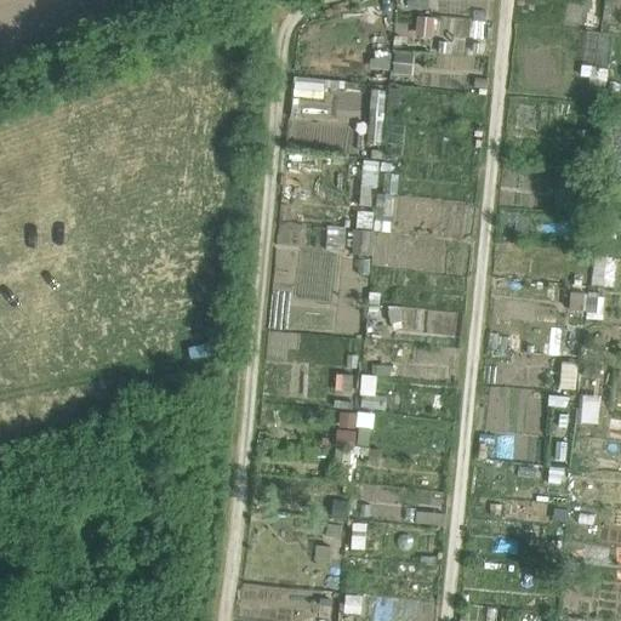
[(372,49),(360,142),(380,144),(392,51),(372,49)]
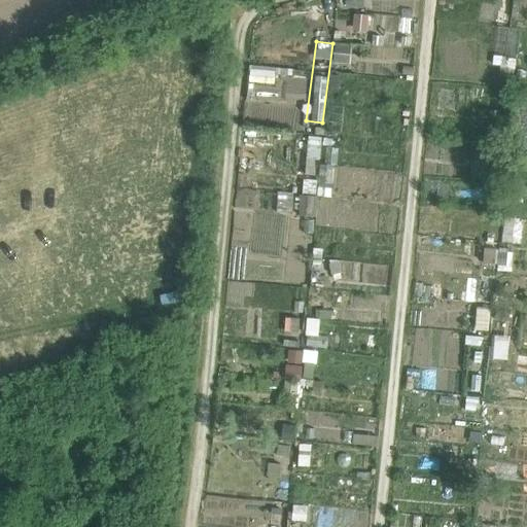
[(332,62),(351,64),(353,44),(336,41),(332,62)]
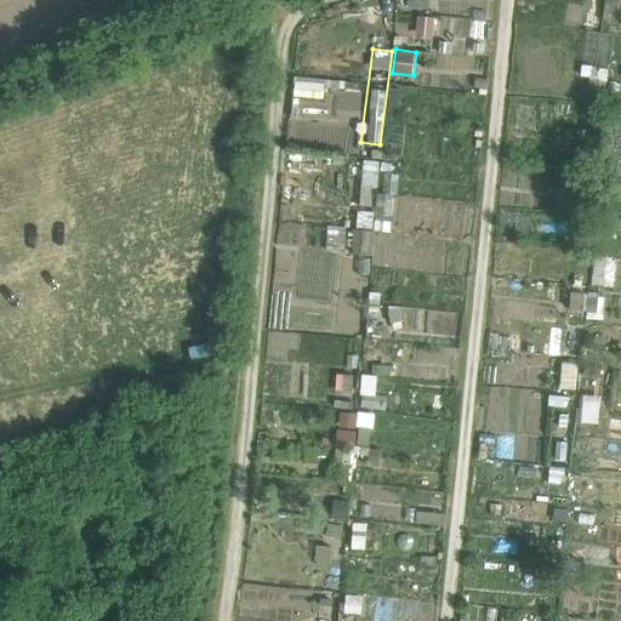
[(353,252),(371,254),(376,208),(374,208),(379,160),(363,158),(353,252)]
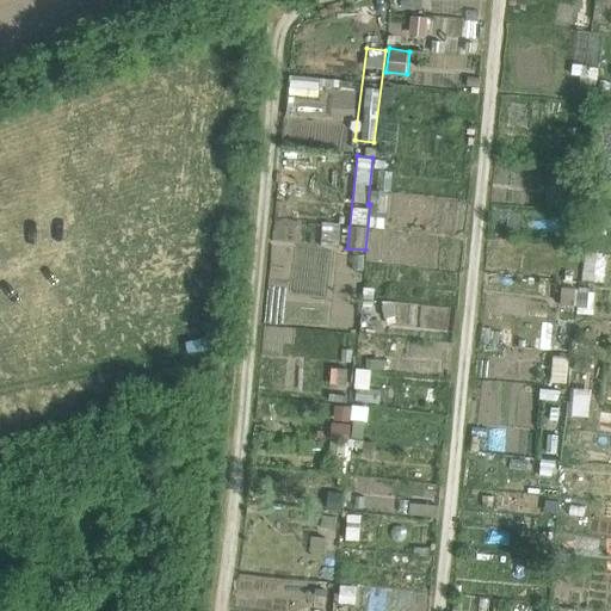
[(605,281),(608,252),(585,250),(581,278),(605,281)]
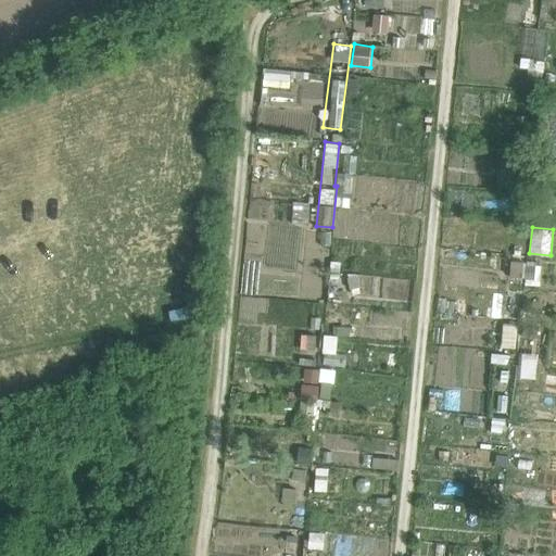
[(510,279),(542,280),(542,262),(512,261),(510,279)]
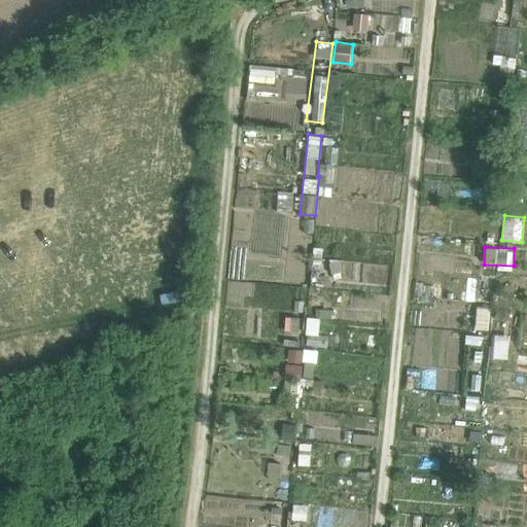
[(476,328),(490,329),(491,308),(477,307),(476,328)]
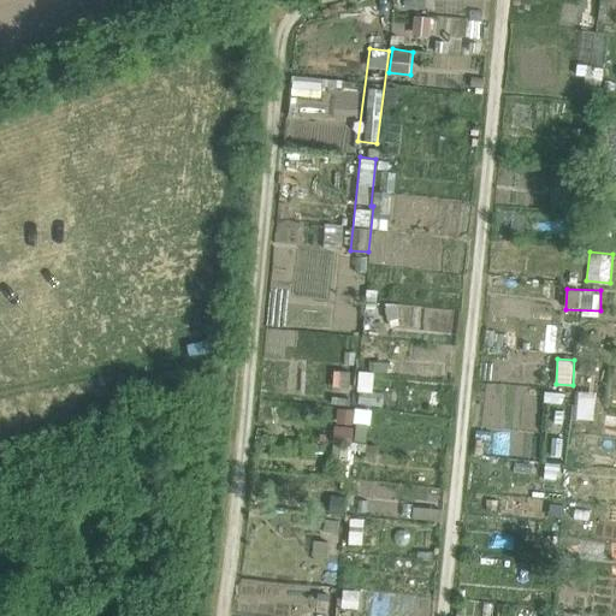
[(593,419),(596,391),(578,390),(576,418),(593,419)]
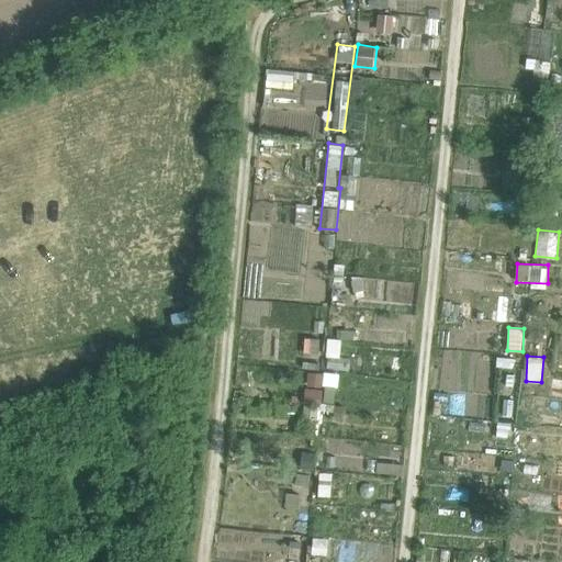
[(292,561),(294,536),(224,529),(221,561),(292,561)]
